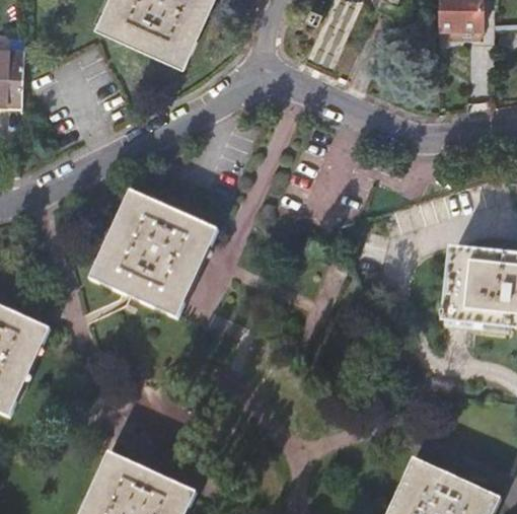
[(178,62),(207,0),(104,0),(94,23),(178,62)]
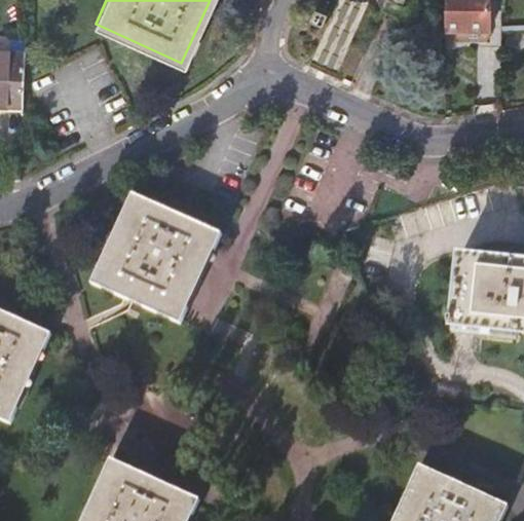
[(370,0),(369,2),(418,25),(428,0),(370,0)]
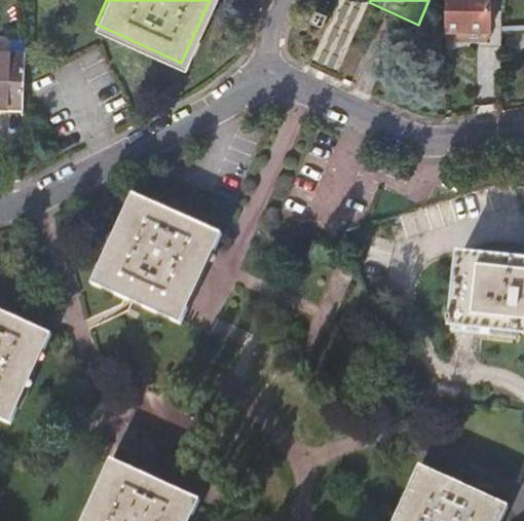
[(440,0),(441,26),(444,26),(445,31),(462,31),(462,26),(483,26),(483,0),(440,0)]
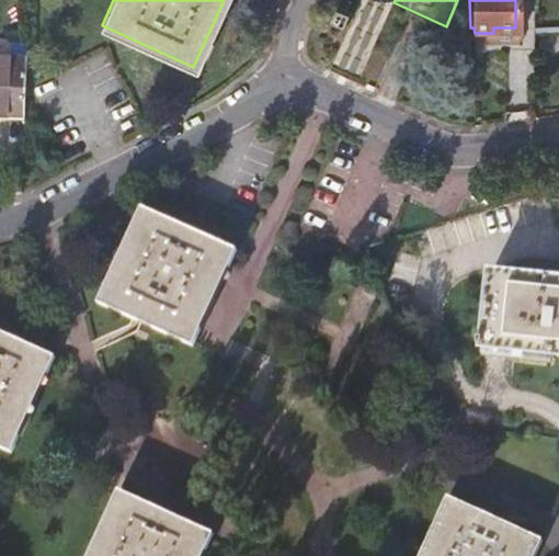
[(341,22),(346,12),(333,6),(328,15),(341,22)]
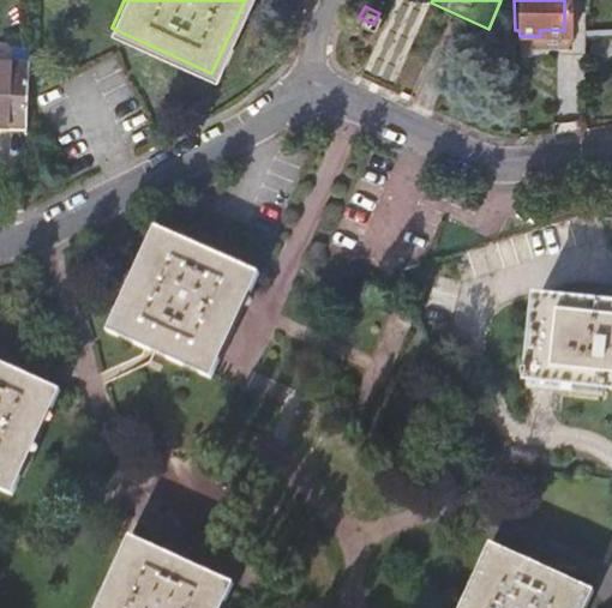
[(0,119),(28,122),(29,55),(0,52),(0,119)]
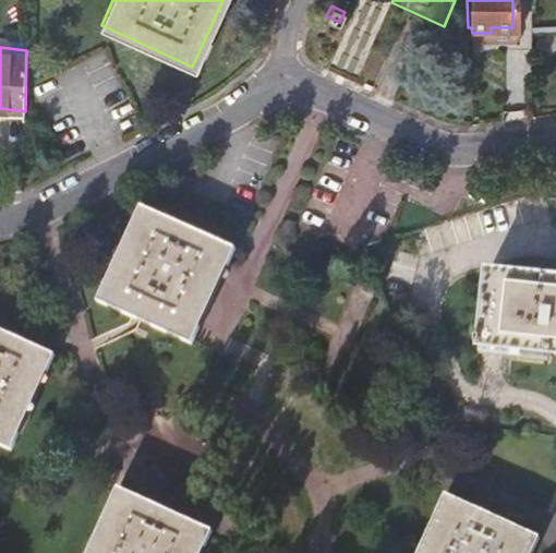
[(190,341),(234,244),(142,202),(97,297),(190,341)]
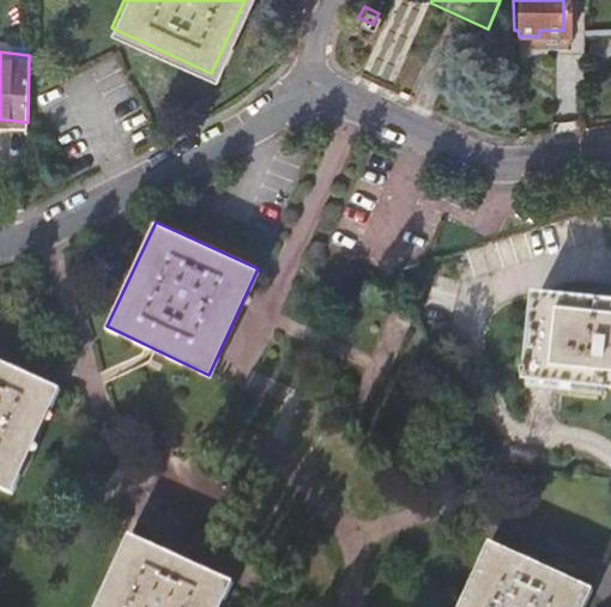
[(610,302),(533,295),(526,366),(519,365),(519,372),(524,374),(524,376),(610,384),(610,302)]
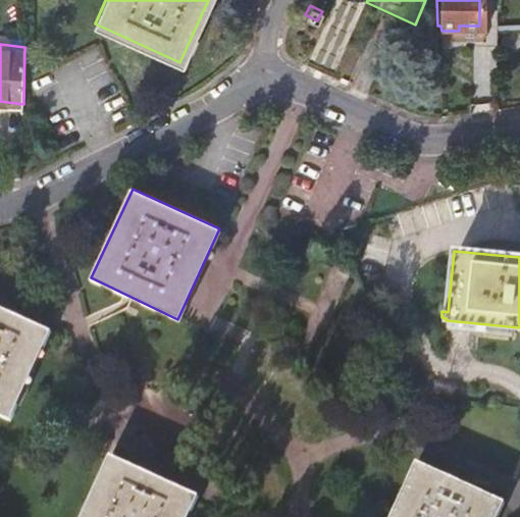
[(0,412),(8,416),(49,327),(0,304),(0,412)]
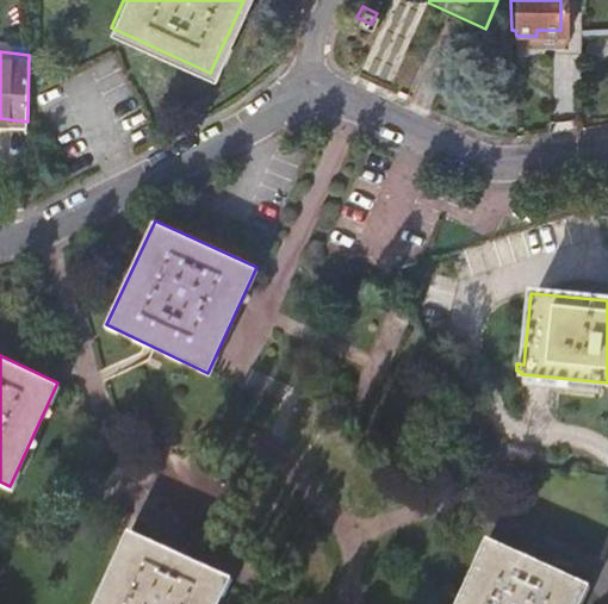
[(215,603),(229,574),(126,527),(90,603),(215,603)]
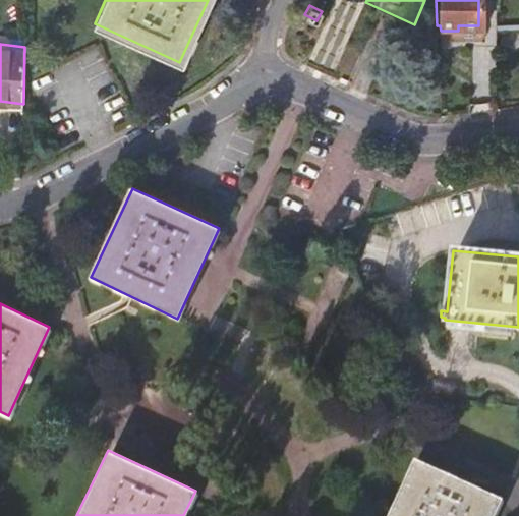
[(492,515),(501,497),(411,458),(384,515),(492,515)]
